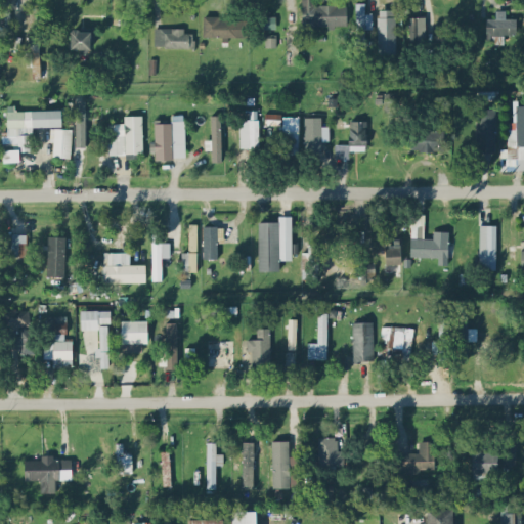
[(0,0),(0,30),(10,30),(8,0),(0,0)]
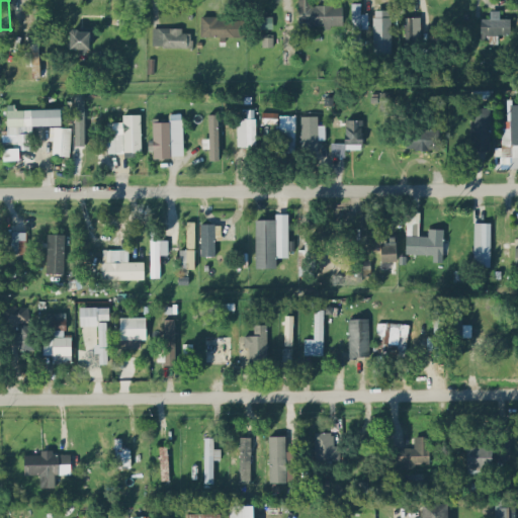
[(312,4),(311,0),(297,0),(298,25),(342,24),(342,4),(312,4)]
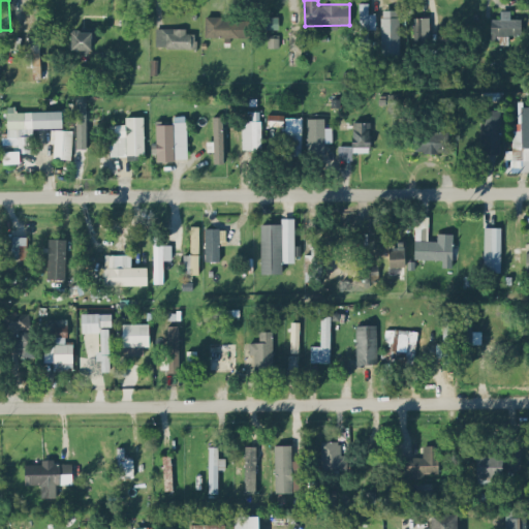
[(368,2),(360,2),(361,29),(375,28),(375,12),(369,12),(368,2)]
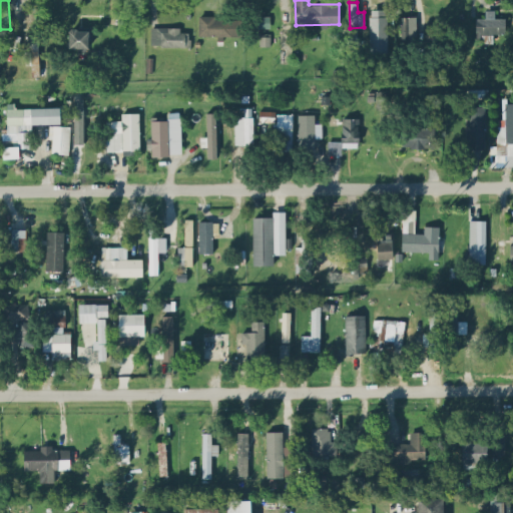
[(388,53),(386,8),(369,9),(370,53),(388,53)]
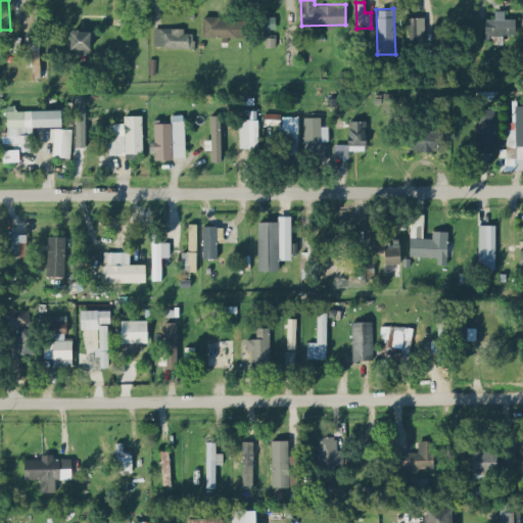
[(484,17),(484,36),(515,35),(515,17),(504,17),(504,9),(494,9),(494,17),(484,17)]
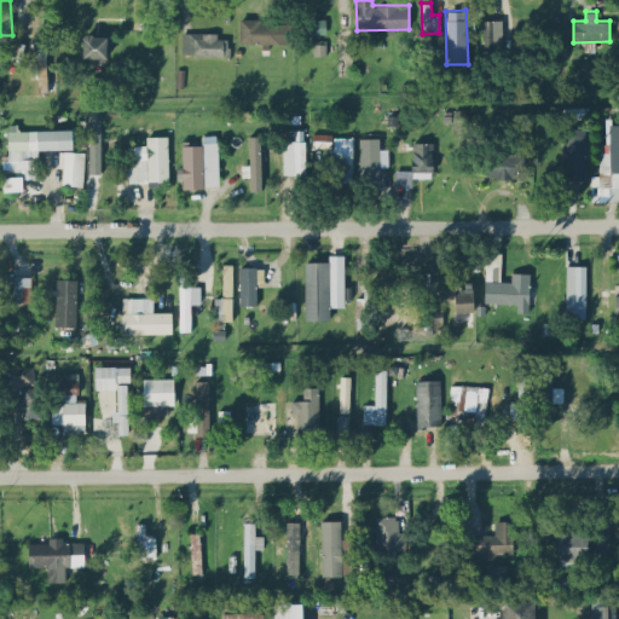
[(239,18),(238,42),(261,42),(261,44),(287,45),(287,23),(259,22),(259,18),(239,18)]
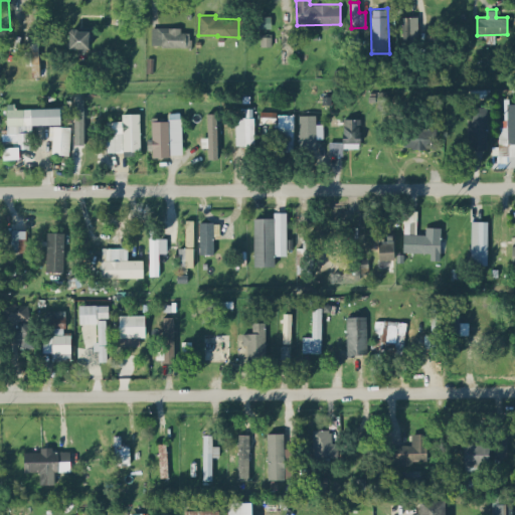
[(258,26),(271,27),(271,15),(258,15),(258,26)]
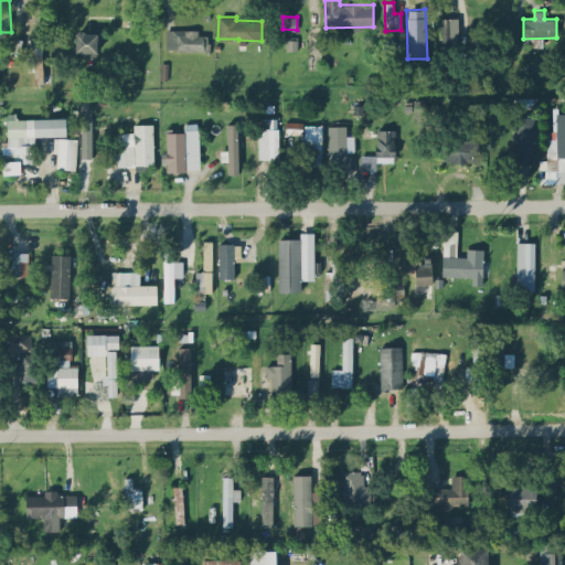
[(441,45),(459,45),(458,18),(440,18),(441,45)]
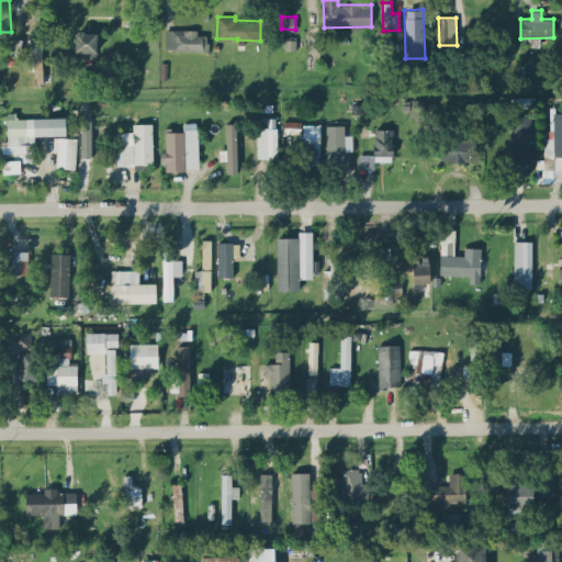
[(166,49),(208,49),(208,34),(198,34),(198,29),(166,29),(166,49)]
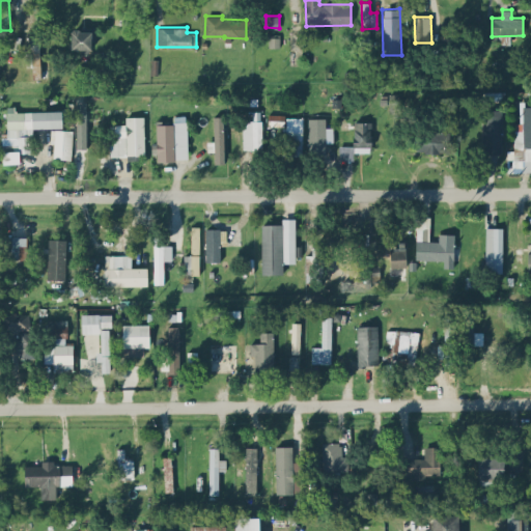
[(71,49),(93,50),(93,30),(72,30),(71,49)]
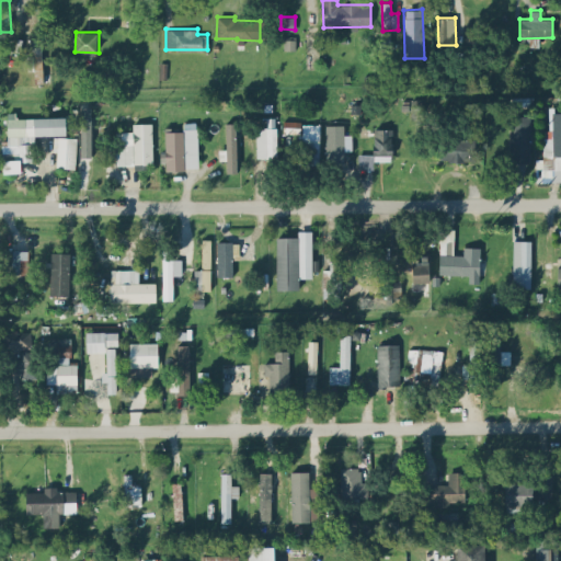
[(536,182),(560,181),(560,111),(551,112),(552,129),(542,129),(544,159),(536,159),(536,182)]
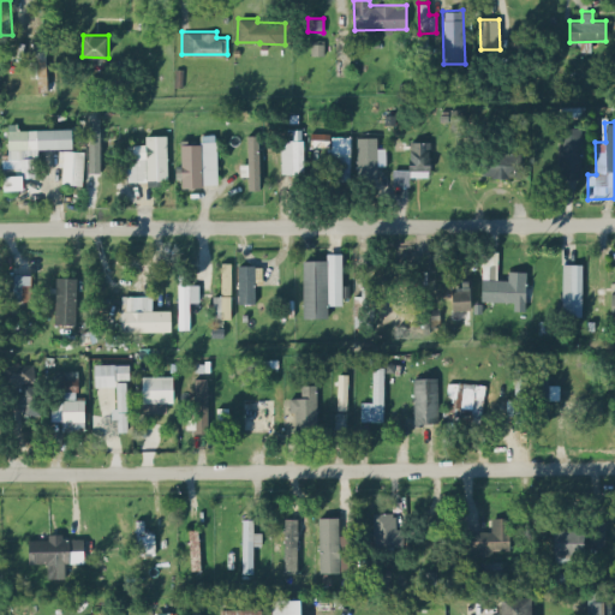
[(17,129),(17,123),(7,123),(9,159),(3,159),(3,167),(22,167),(22,177),(36,175),(36,148),(72,148),(72,129),(17,129)]
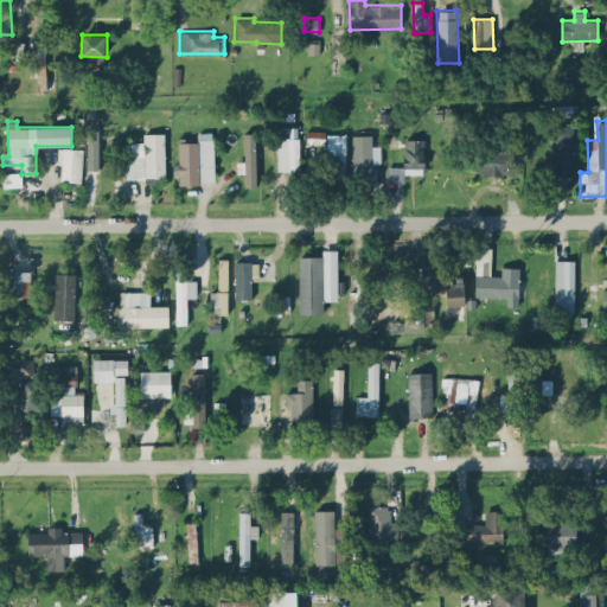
[(573,176),(574,126),(551,125),(550,176),(573,176)]
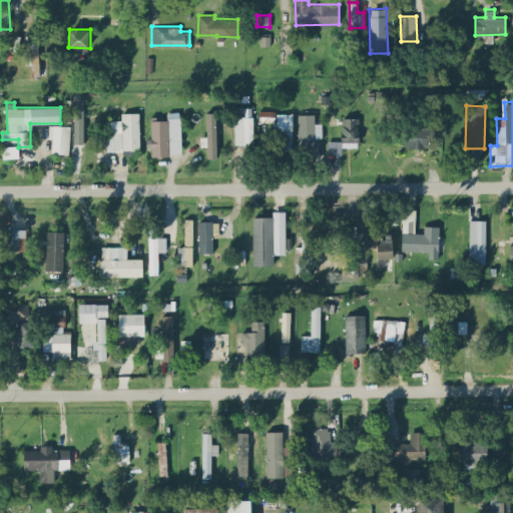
[(275,110),(260,110),(260,121),(275,121),(275,110)]
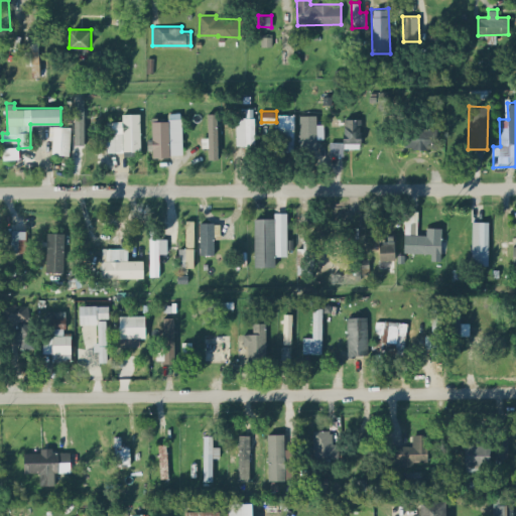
[(139,113),(122,113),(122,121),(106,121),(107,151),(140,150),(139,113)]
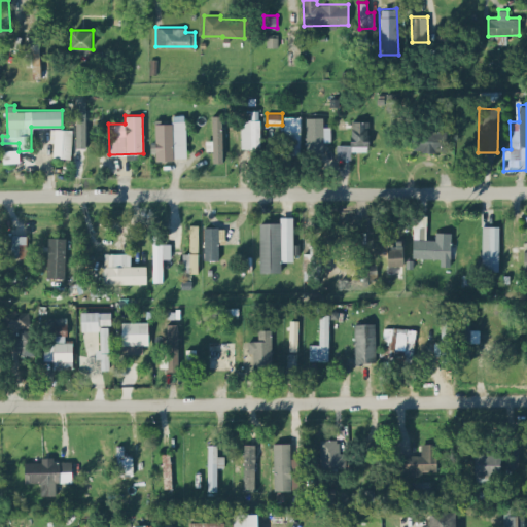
[(154,121),(155,142),(152,142),(153,159),(185,159),(185,115),(172,115),(172,120),(154,121)]
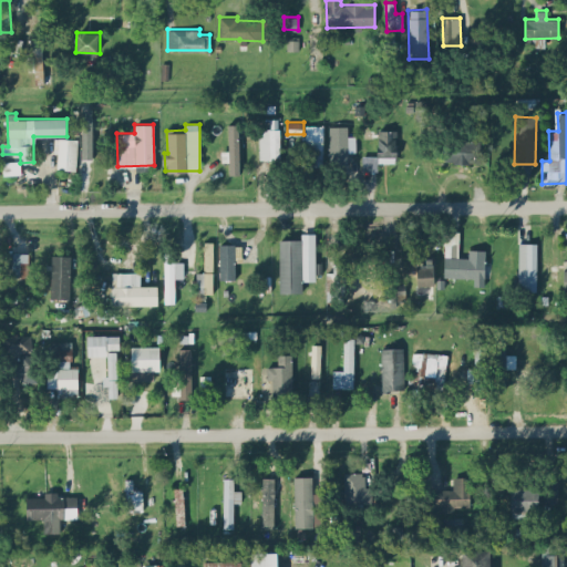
[(238,124),(227,124),(228,152),(220,152),(222,162),(228,162),(228,175),(240,174),(238,124)]
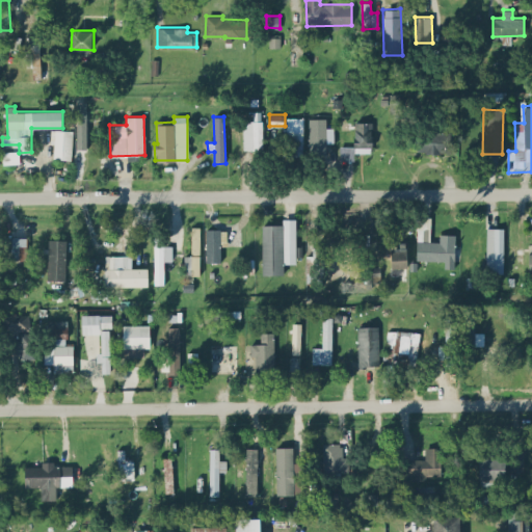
[(302,117),(288,117),(288,154),(302,154),(302,117)]
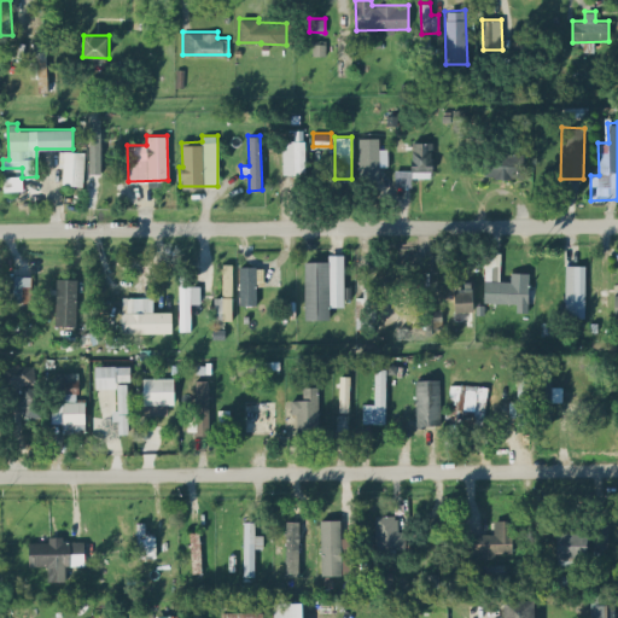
[(379,136),(359,138),(359,179),(379,179),(379,164),(388,164),(386,149),(379,149),(379,136)]
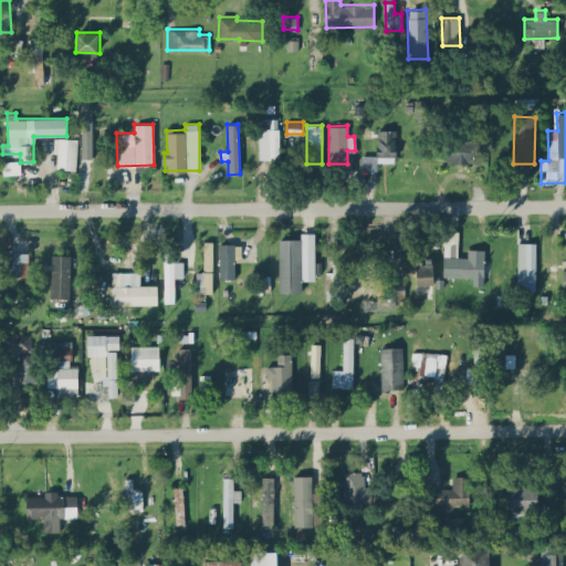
[(258,128),(259,159),(279,158),(279,128),(258,128)]
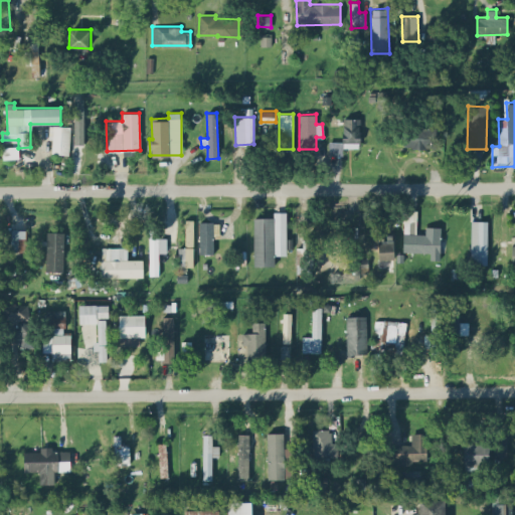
[(342,142),(360,142),(359,118),(342,119),(342,142)]
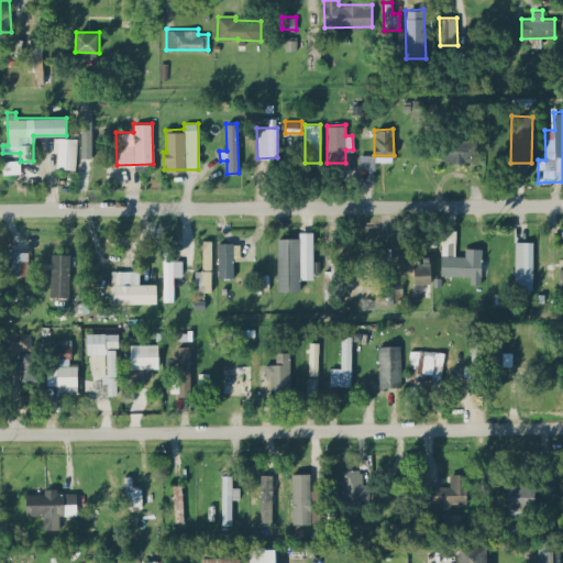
[(76,168),(77,138),(57,138),(56,168),(76,168)]
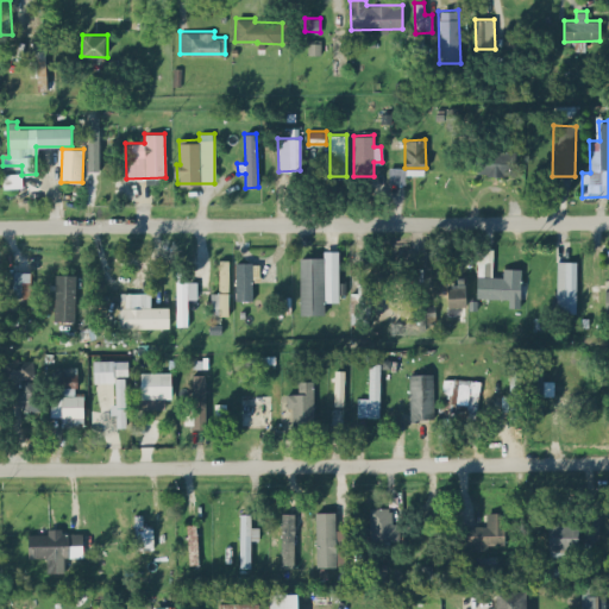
[(519,151),(478,149),(477,174),(518,176),(519,151)]
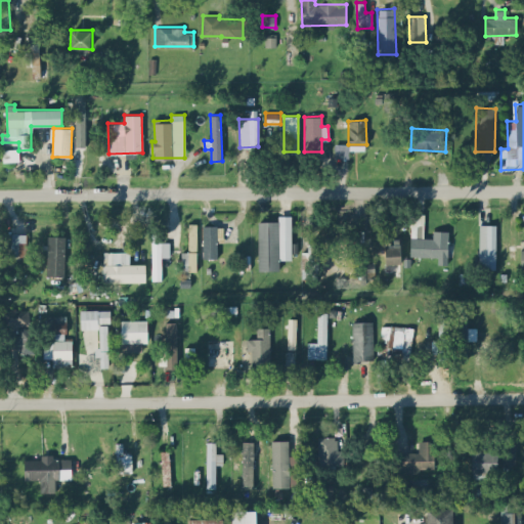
[(334,158),(349,158),(349,144),(334,144),(334,158)]
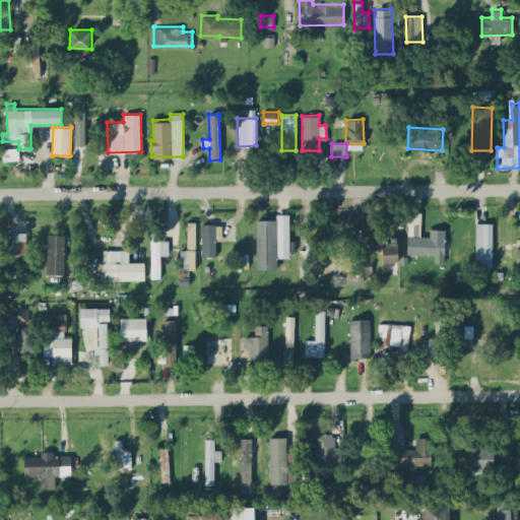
[(19,159),(18,148),(2,148),(3,160),(19,159)]
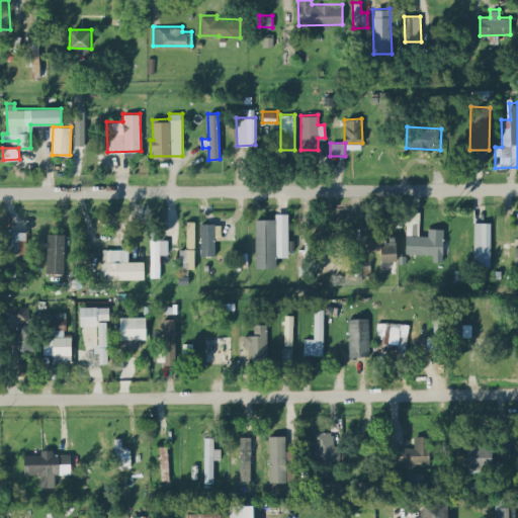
[(255,219),(256,267),(276,267),(275,256),(288,256),(287,212),(274,213),(274,219),(255,219)]
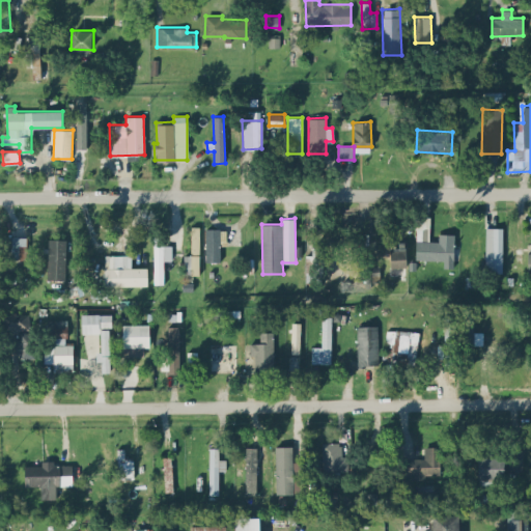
[(199,226),(190,226),(191,253),(199,253),(199,226)]
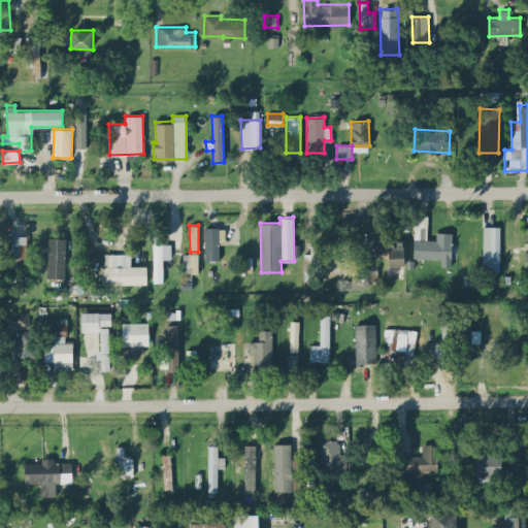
[(500,226),(483,226),(482,270),(498,270),(500,226)]
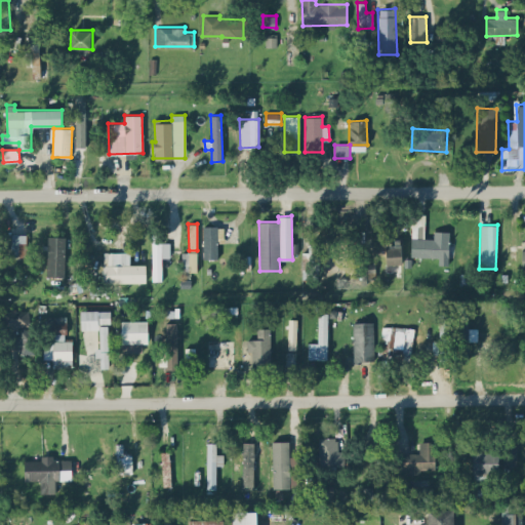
[(217,226),(203,226),(203,258),(217,258),(217,226)]
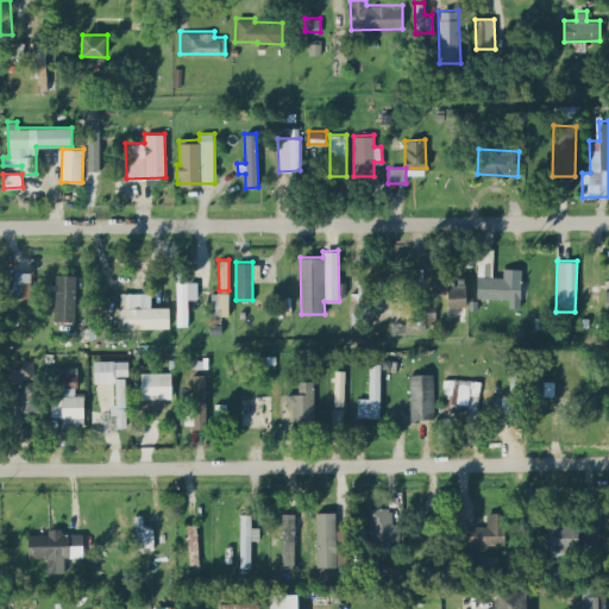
[(508,299),(508,307),(520,307),(521,268),(502,268),(502,276),(491,276),(491,263),(477,263),(477,299),(508,299)]
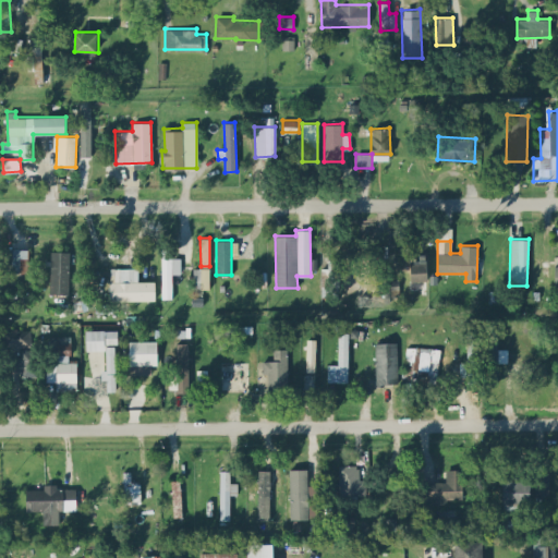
[(12,273),(27,273),(27,249),(12,249),(12,273)]
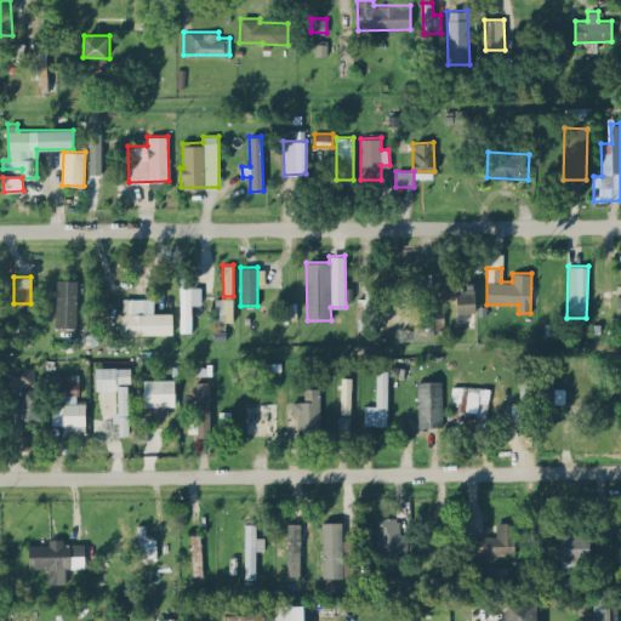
[(77,326),(78,279),(56,279),(56,326),(77,326)]
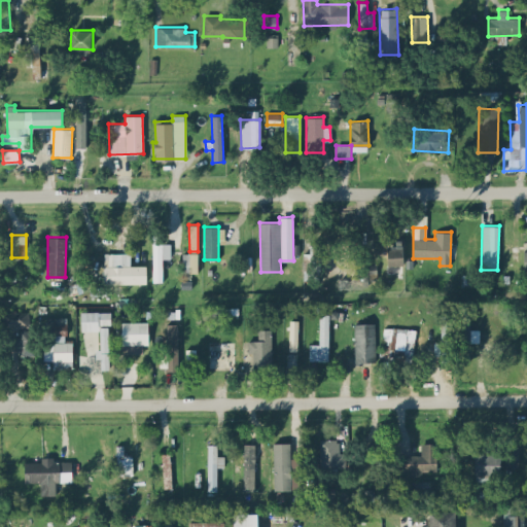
[(163,257),(170,258),(170,243),(152,243),(151,281),(162,281),(163,257)]
